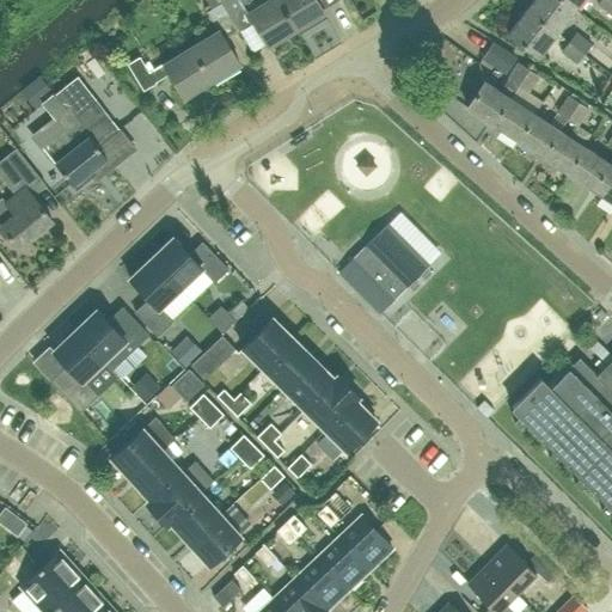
[(237,30),(219,0),(202,0),(207,8),(203,11),(215,30),(188,46),(210,80),(238,65),(222,38),(237,30)]
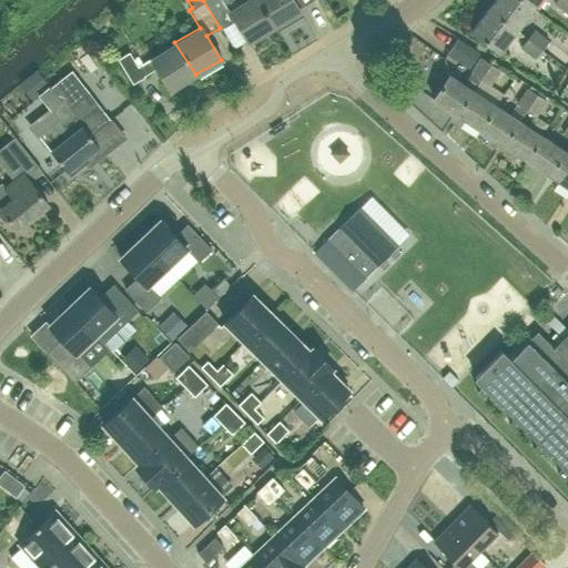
[(203,0),(220,28),(234,19),(249,43),(274,28),(257,0),(203,0)]
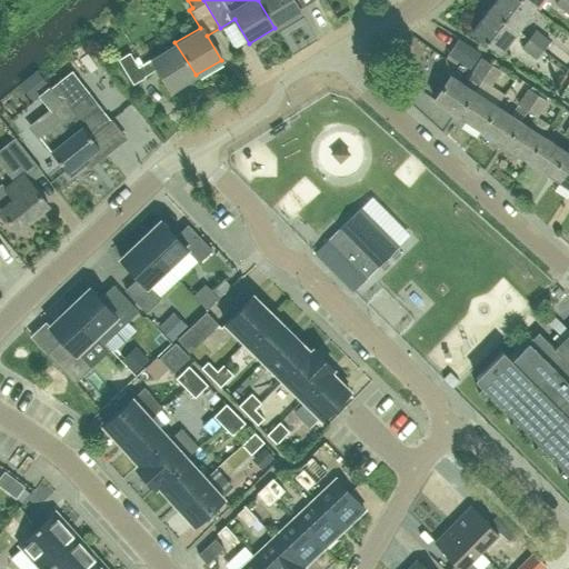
[(258,0),(275,28),(300,12),(292,0),(258,0)]
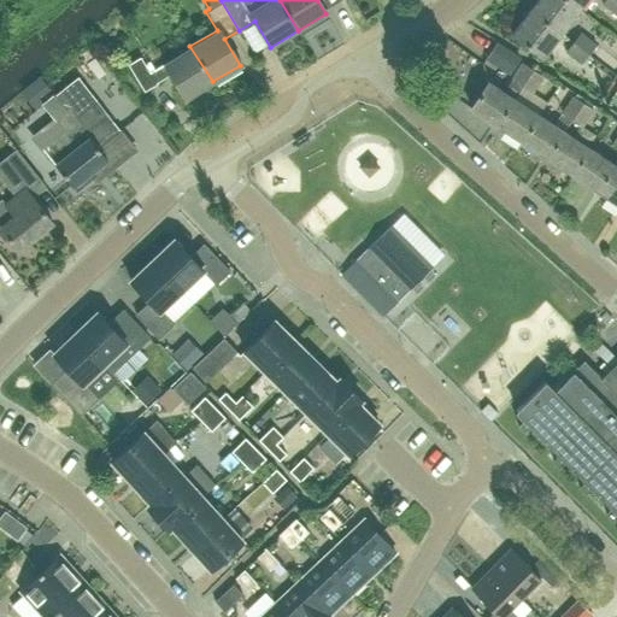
[(534,0),(529,7),(562,31),(580,9),(569,0),(534,0)]
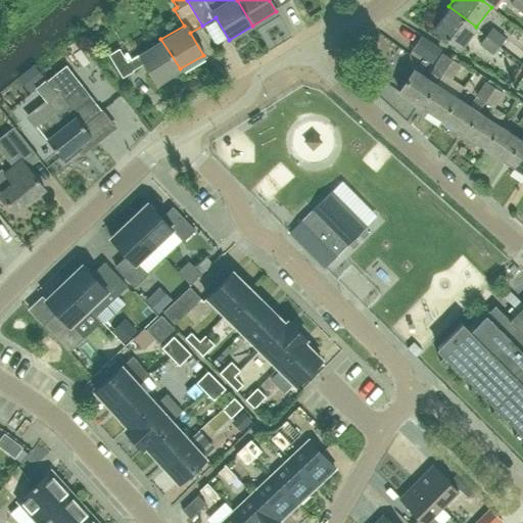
[(522,13),(522,0),(512,0),(509,4),(522,15),(522,13)]
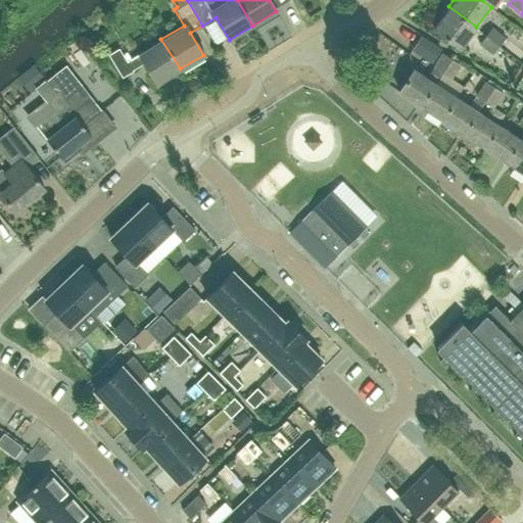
[(476,27),(448,6),(432,27),(460,48),(476,27)]
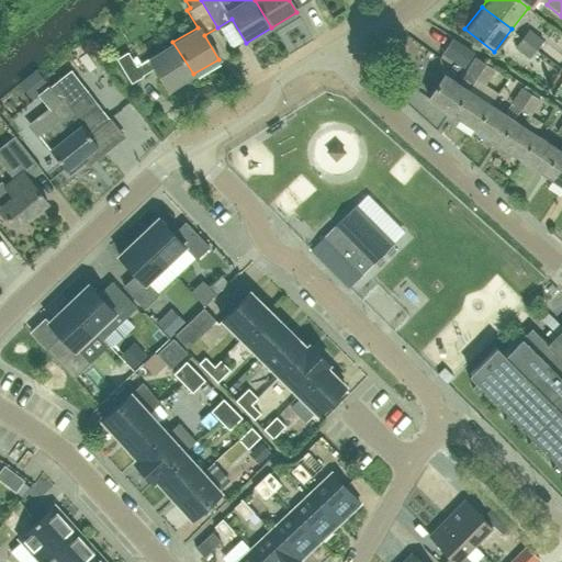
[(523,37),(536,48),(542,40),(529,29),(523,37)]
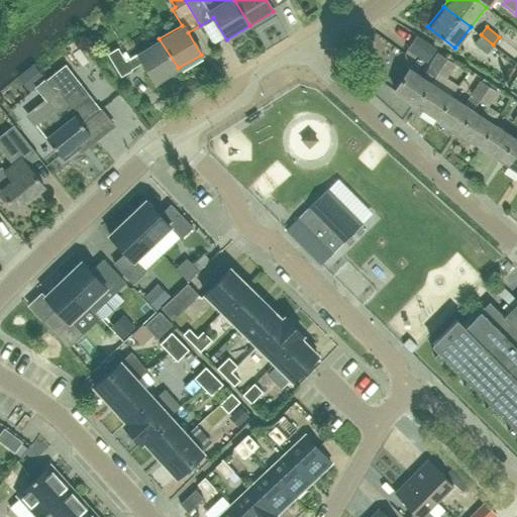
[(486,54),(493,44),(481,34),(473,43),(486,54)]
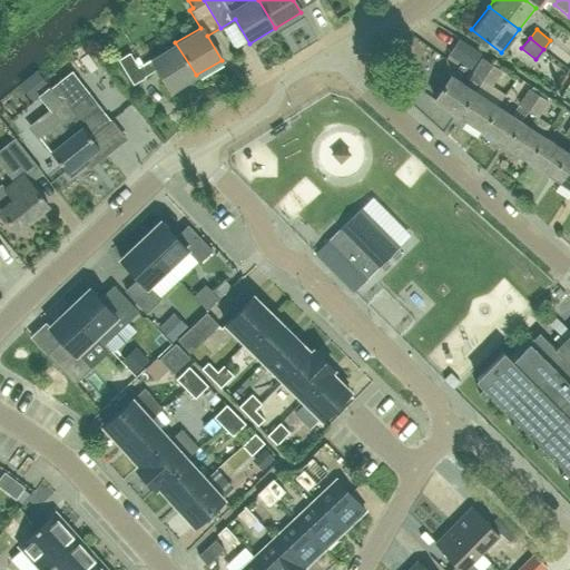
[(460,40),(450,56),(472,70),(482,56),(460,40)]
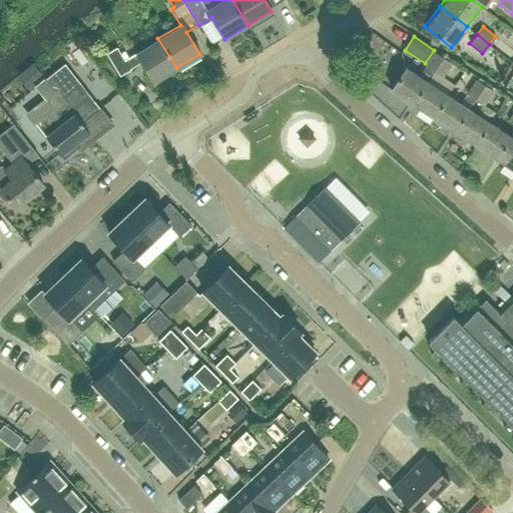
[(176,67),(157,38),(133,53),(123,60),(114,46),(103,52),(117,75),(139,61),(152,82),(176,67)]
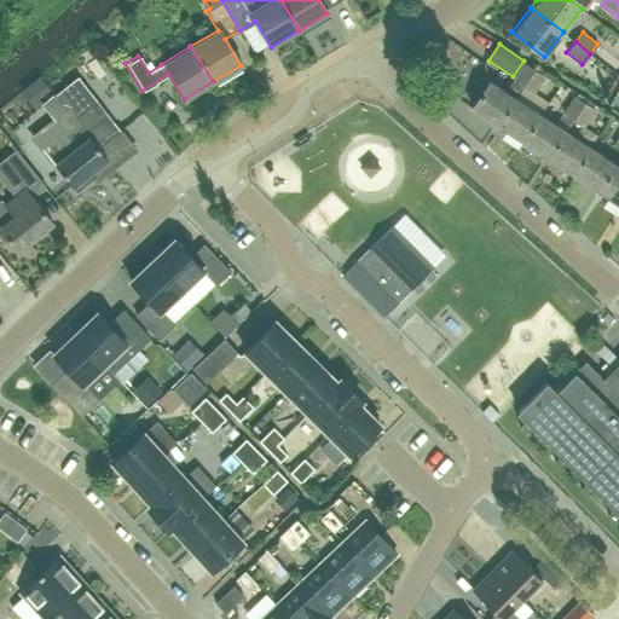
[(521,87),(532,71),(522,64),(504,91),(489,81),(472,106),(497,125),(514,98),(521,87)]
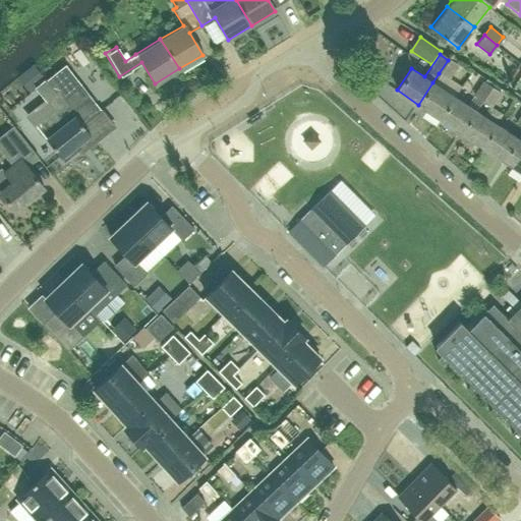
[(448,60),(439,73),(448,79),(457,65),(448,60)]
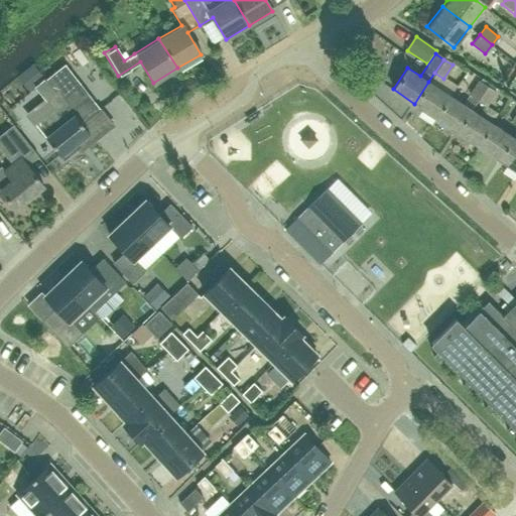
[(45,100),(54,110),(79,139),(88,132),(80,122),(98,107),(62,63),(43,80),(54,93),(45,100)]
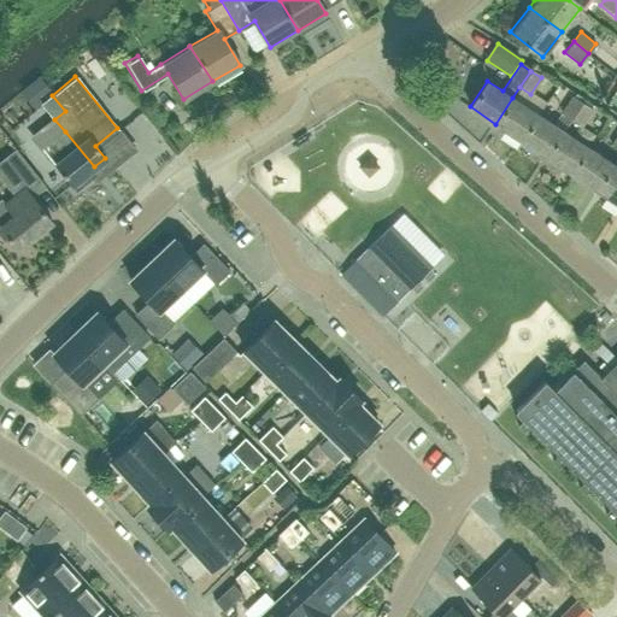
[(570,118),(581,103),(573,97),(562,112),(570,118)]
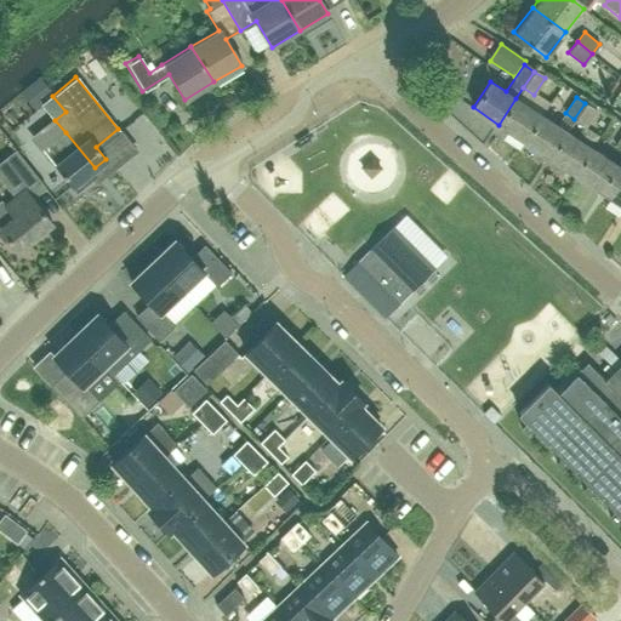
[(541,114),(516,98),(499,125),(524,141),(541,114)]
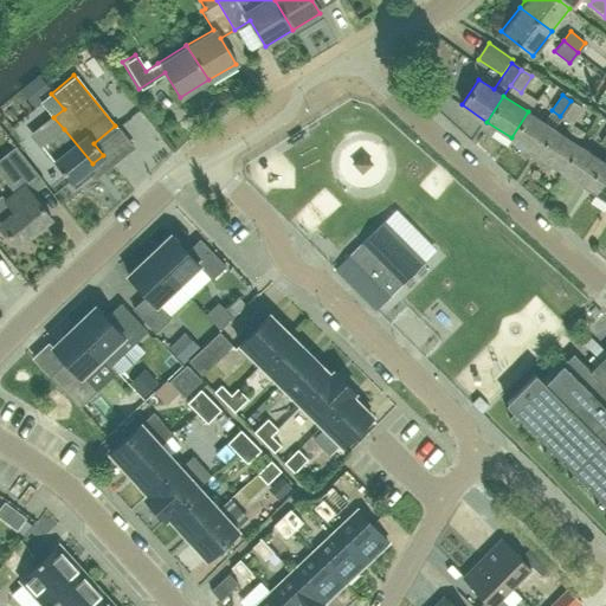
[(582,109),(571,101),(560,116),(572,124),(582,109)]
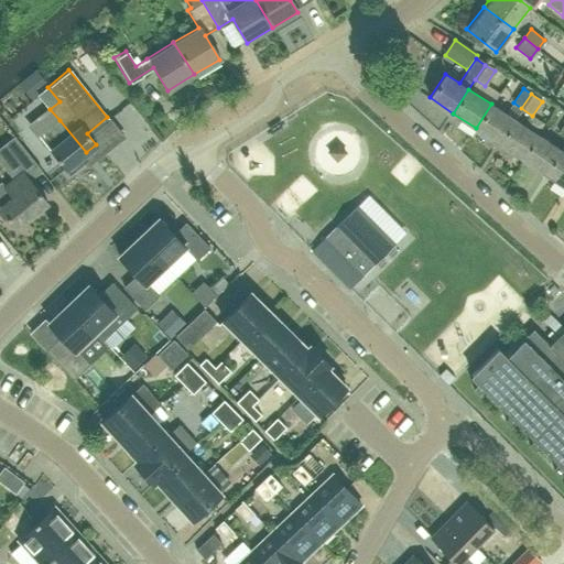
[(491,104),(476,128),(499,143),(514,119),(491,104)]
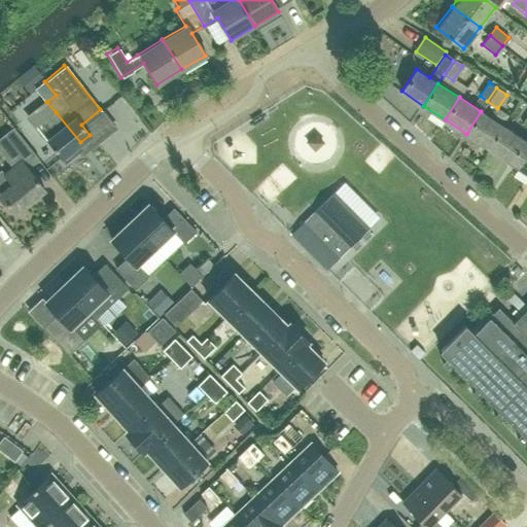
[(466,134),(488,147),(502,125),(481,111),(466,134)]
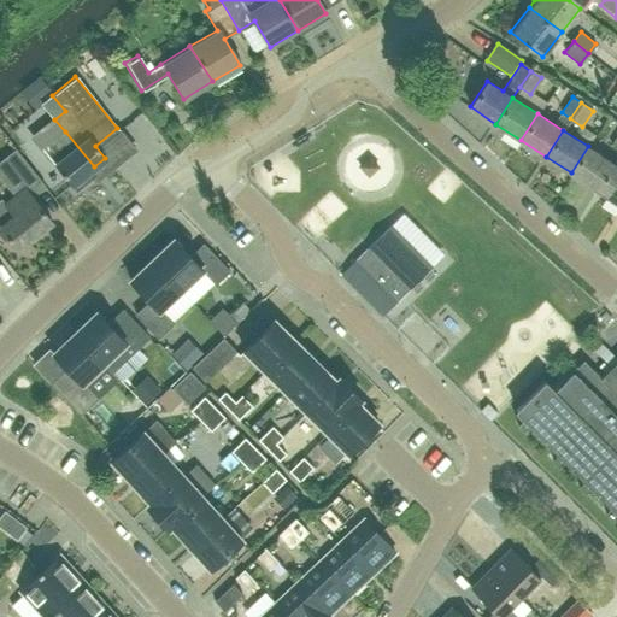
[(94,166),(65,131),(42,150),(71,184),(76,188),(93,174),(89,170),(94,166)]
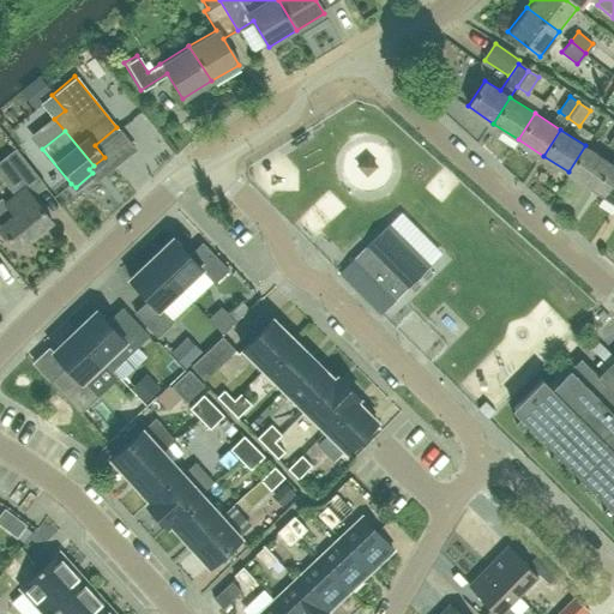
[(585,145),(569,172),(594,188),(611,162),(585,145)]
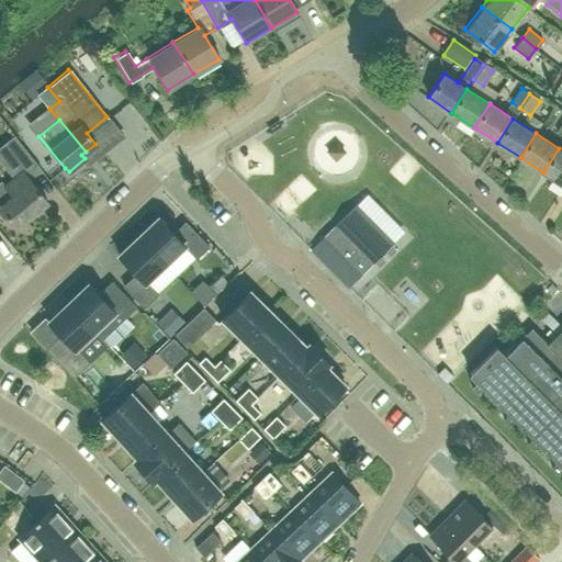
[(42,170),(14,135),(0,146),(0,163),(13,179),(4,186),(12,195),(0,204),(0,209),(14,227),(46,202),(30,181),(29,180),(42,170)]
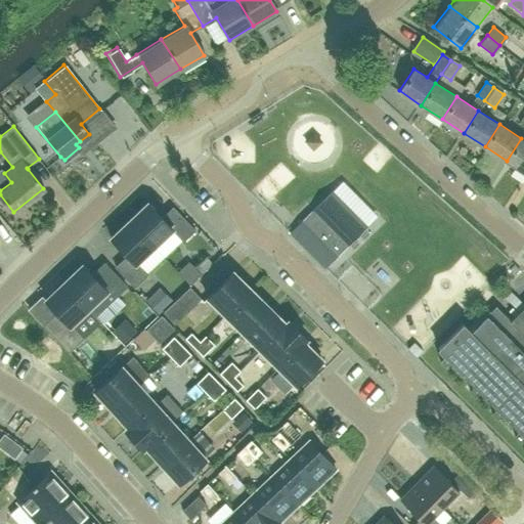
[(507,161),(523,172),(523,140),(521,138),(507,161)]
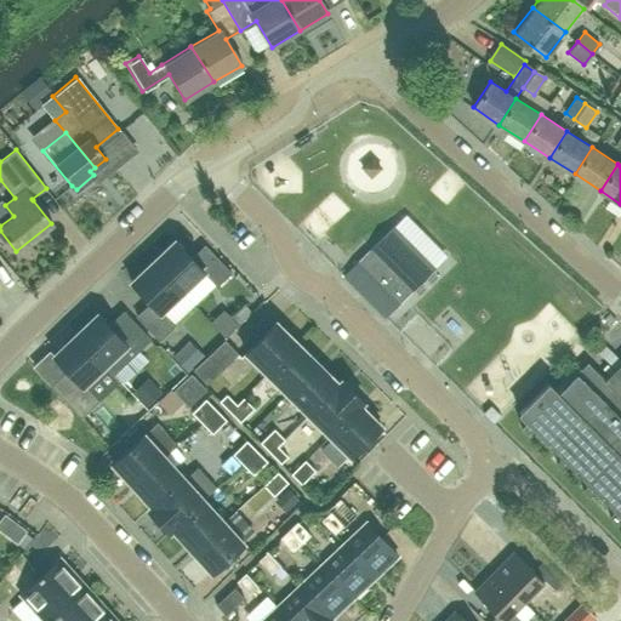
[(391,226),(341,275),(383,317),(433,267),(391,226)]
